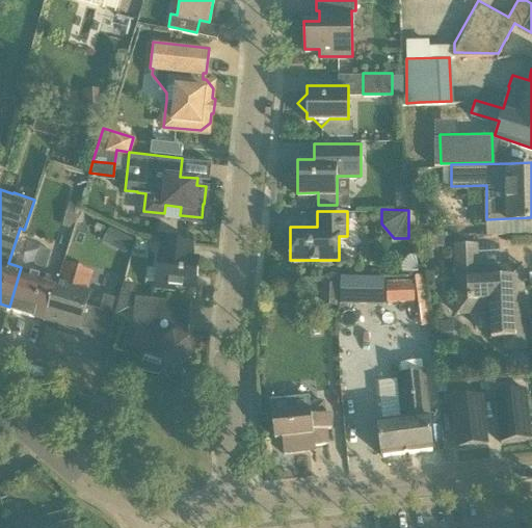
[(112,223),(105,238),(129,249),(136,235),(112,223)]
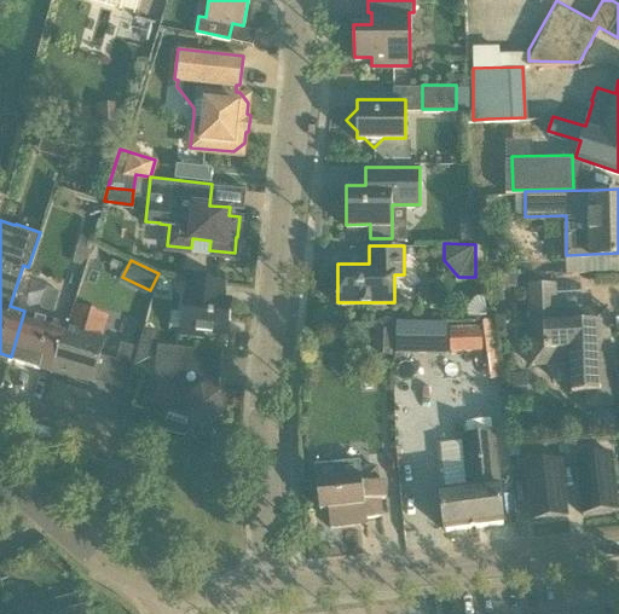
[(203,335),(203,331),(227,334),(231,296),(224,296),(225,279),(187,276),(186,291),(185,291),(180,332),(203,335)]
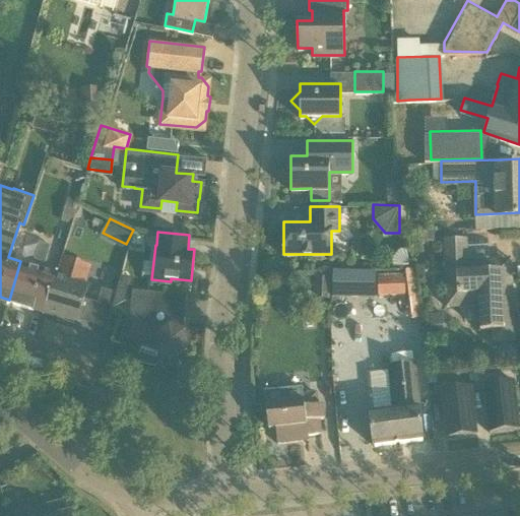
[(511,256),(467,258),(466,236),(443,237),(446,304),(479,303),(480,328),(492,327),(492,338),(515,337),(511,256)]
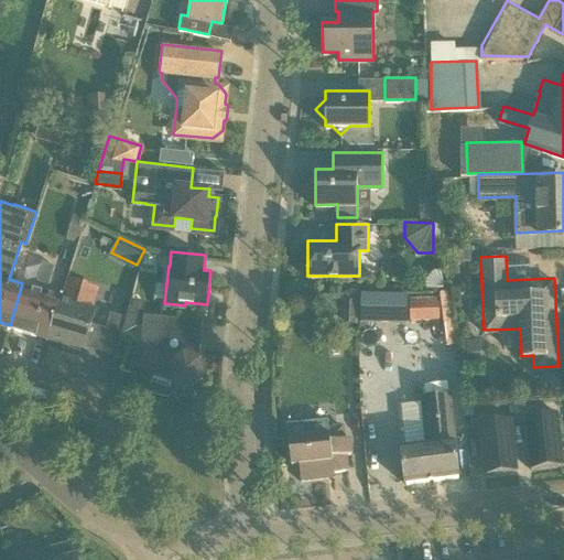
[(433,267),(425,277),(426,286),(444,283),(442,266),(433,267)]
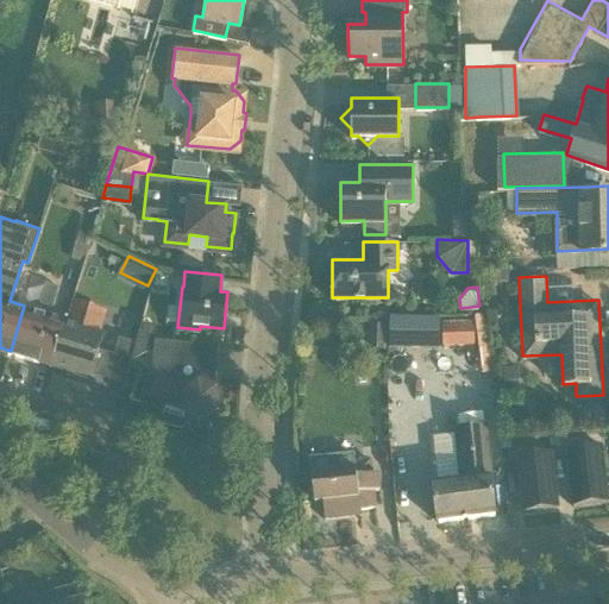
[(71,308),(68,307),(64,318),(50,364),(90,376),(98,353),(104,331),(99,329),(105,308),(94,304),(95,302),(75,296),(71,308)]
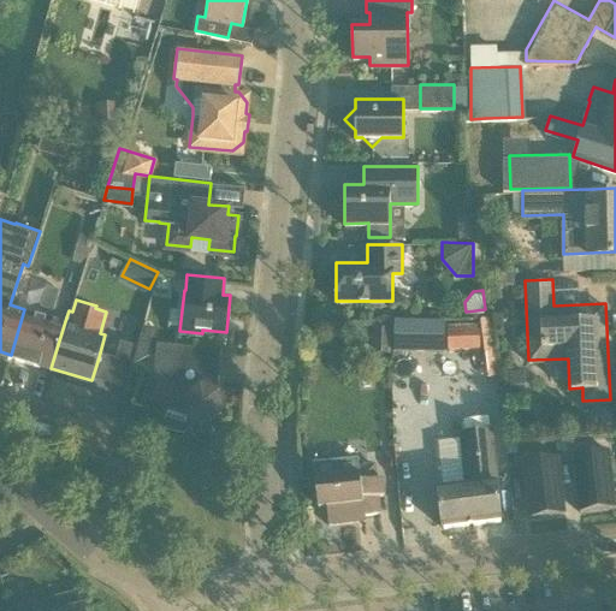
[(65,321),(24,309),(11,355),(51,368),(65,321)]
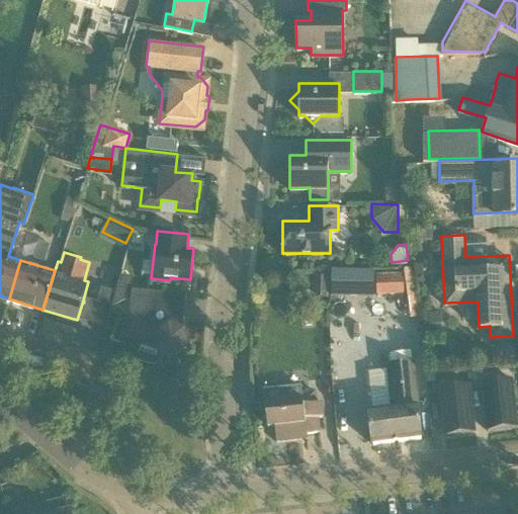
[(332,265),(332,292),(373,293),(373,266),(332,265)]
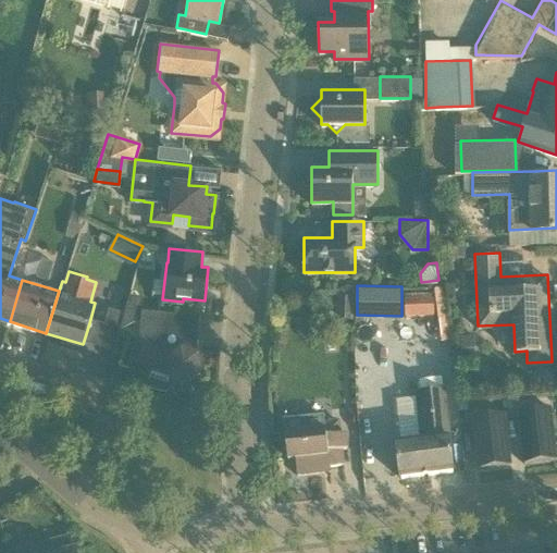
[(125,307),(141,308),(143,294),(130,293),(125,307)]
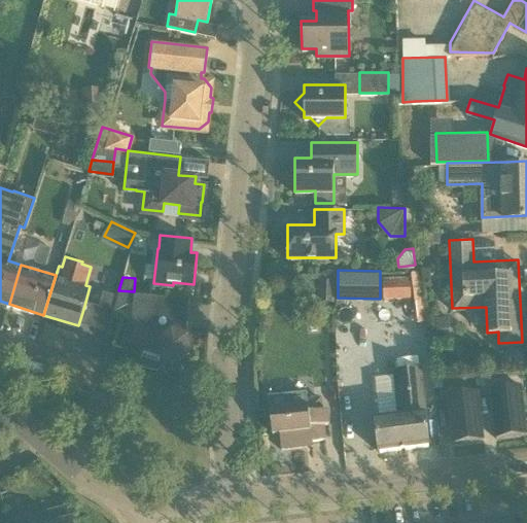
[(411,278),(383,279),(383,297),(411,295),(411,278)]
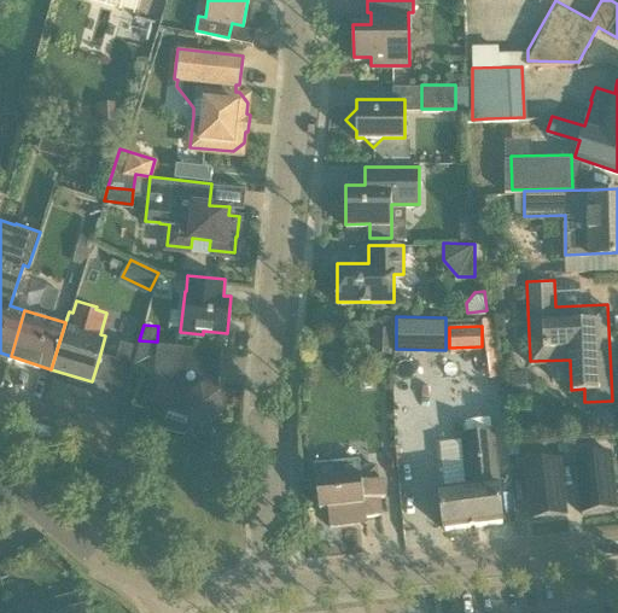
[(121,339),(116,356),(133,361),(138,344),(121,339)]
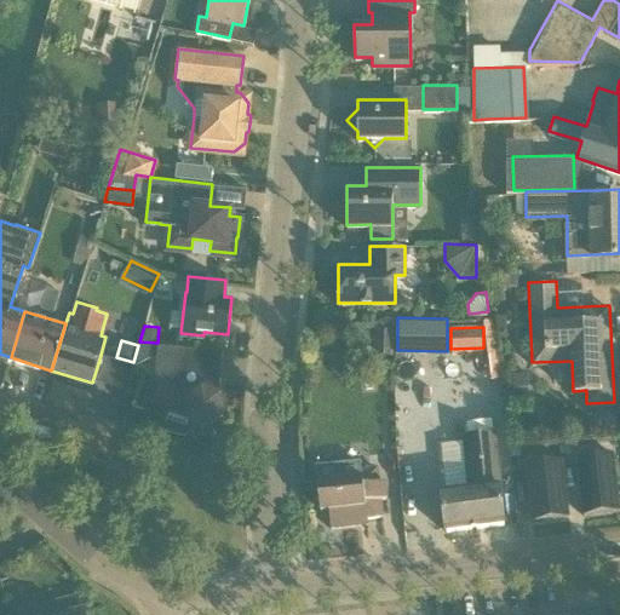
[(151,377),(144,400),(168,407),(161,427),(187,434),(199,419),(208,423),(220,412),(218,395),(214,394),(216,378),(219,379),(223,350),(199,348),(158,343),(155,373),(153,372),(151,377)]
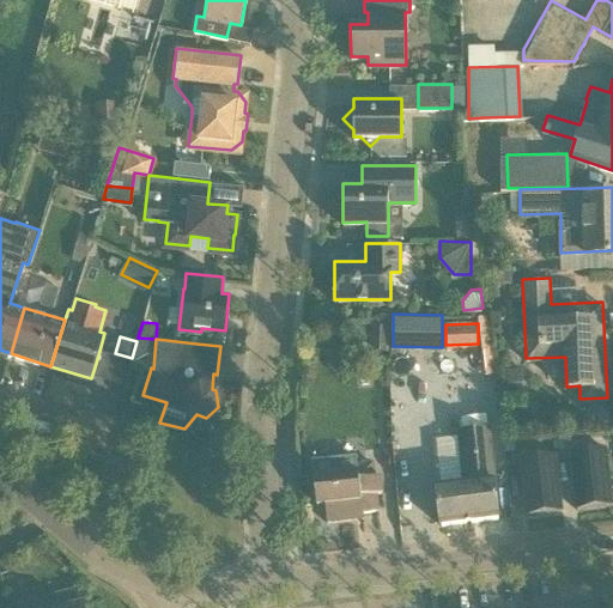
[(521,365),(503,366),(504,393),(523,391),(521,365)]
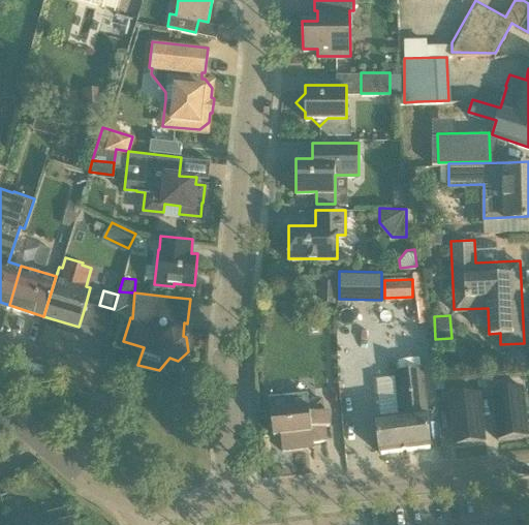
[(429,445),(427,425),(422,367),(397,370),(401,414),(376,418),(380,452),(429,445)]
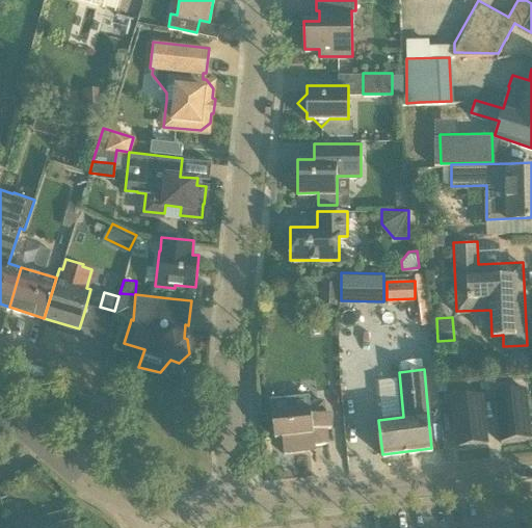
[(525,387),(494,391),(500,440),(530,437),(525,387)]
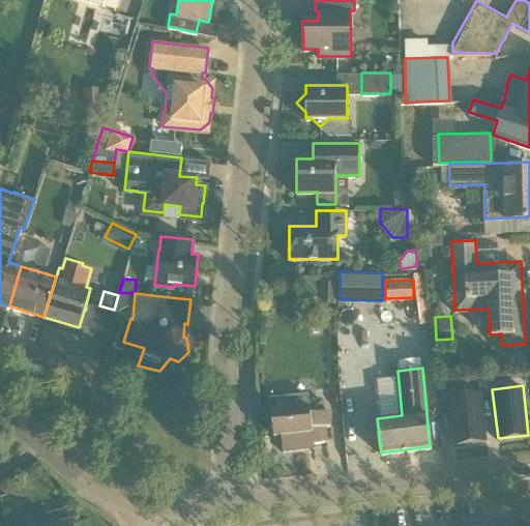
[(479,390),(448,395),(454,443),(486,440),(479,390)]
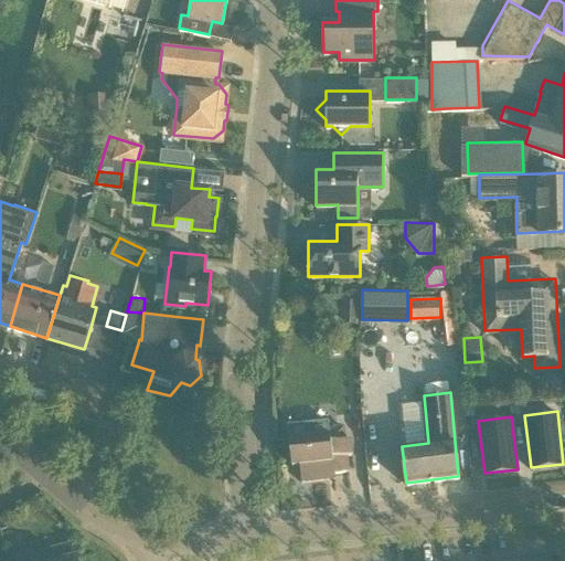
[(327,420),(287,423),(288,436),(291,463),(292,463),(299,462),(301,479),(328,476),(328,470),(348,468),(347,453),(352,452),(351,437),(344,437),(343,424),(328,425),(327,420)]
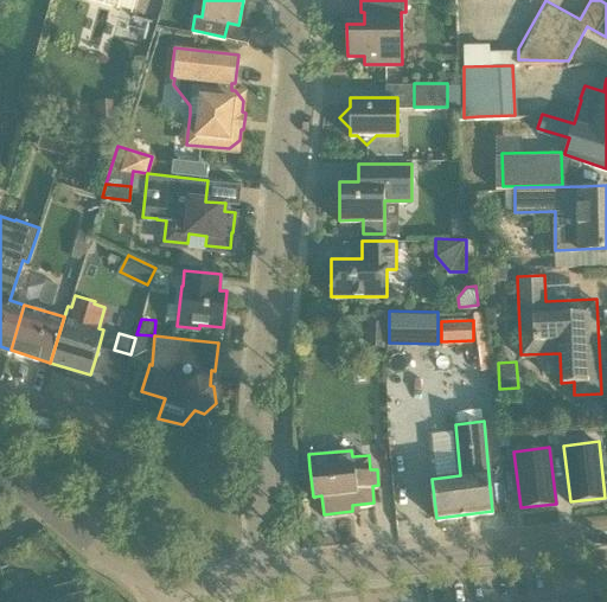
[(84,601),(83,594),(80,594),(76,580),(56,584),(58,596),(36,601),(84,601)]
